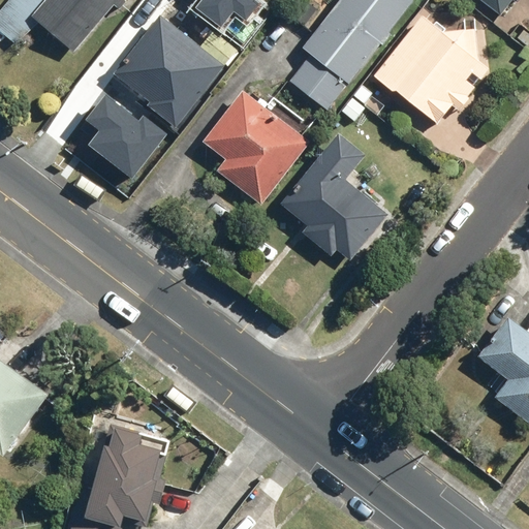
[(7,0),(0,9),(0,31),(20,49),(38,26),(75,56),(120,0),(7,0)]
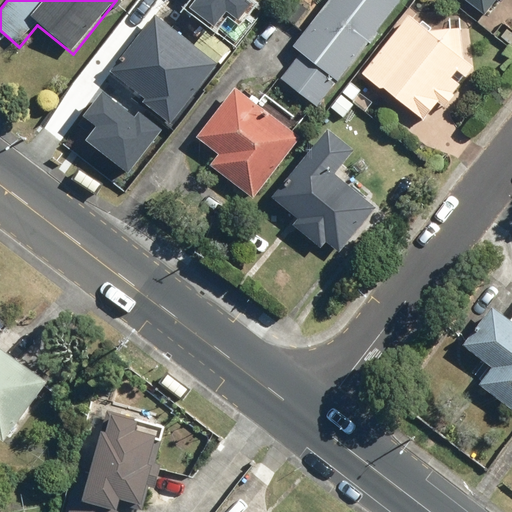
[(196,0),(191,8),(213,24),(225,9),(238,18),(250,2),(246,0),(196,0)]
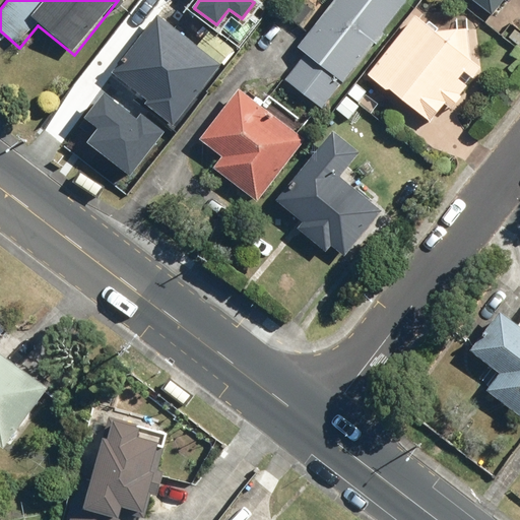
[(284,81),(322,110),(405,3),(401,0),(334,0),(296,50),(304,56),(284,81)]
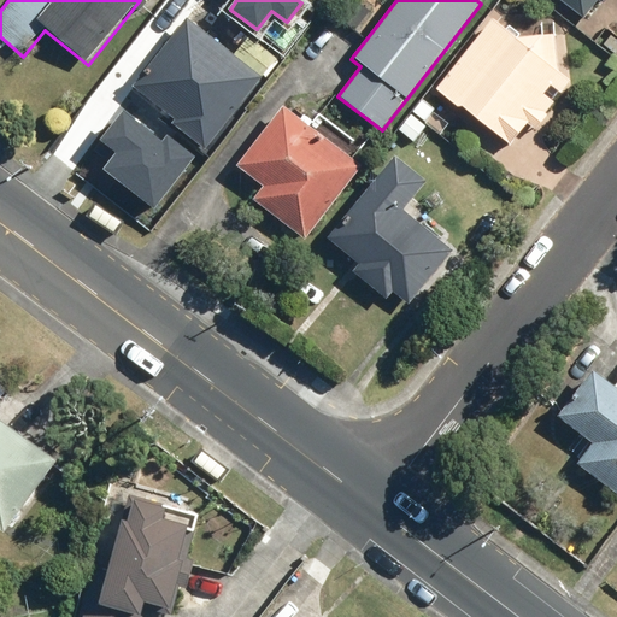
[(554,0),(588,24),(605,0),(554,0)]
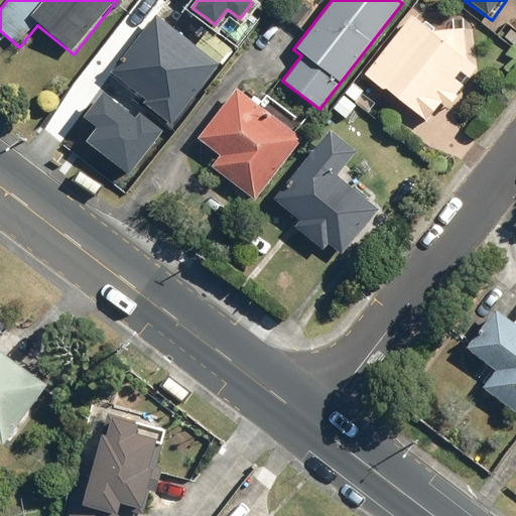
[(142,104),(170,126),(219,66),(155,15),(110,73),(145,101),(142,104)]
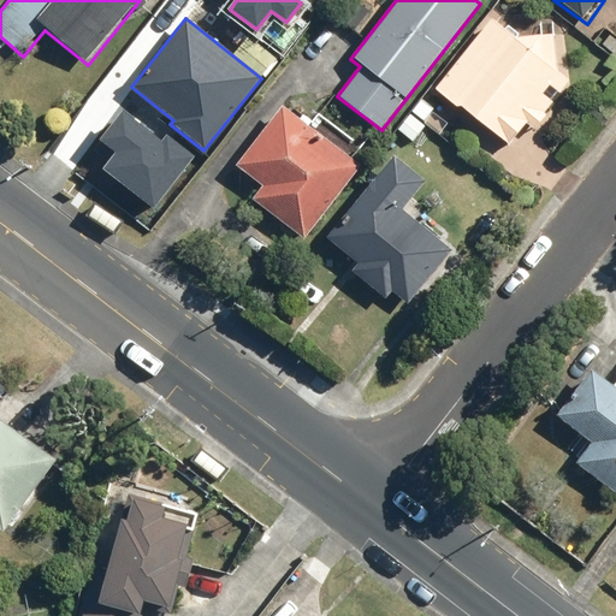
[(570,83),(556,72),(552,35),(515,39),(491,19),(433,92),(505,148),(525,125),(532,131),(570,83)]
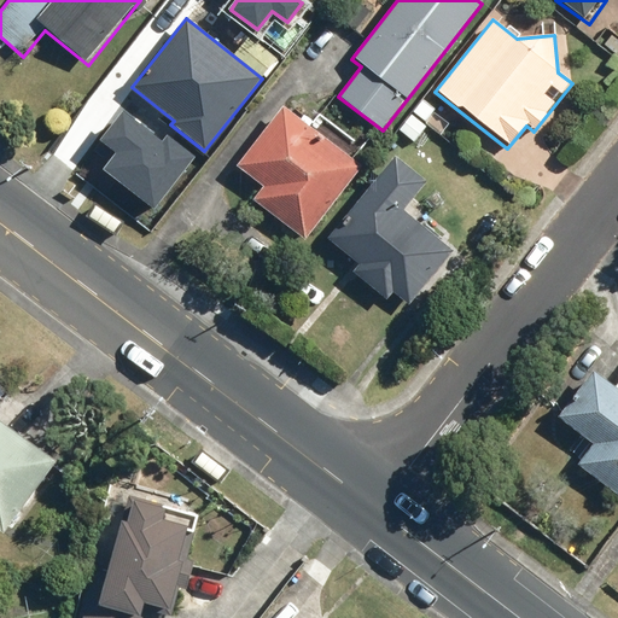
[(252,202),(308,243),(363,167),(280,106),(235,168),(262,188),(252,202)]
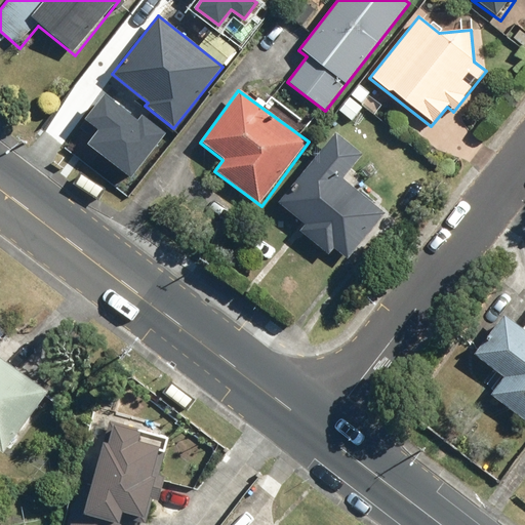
[(138,121),(105,95),(86,118),(99,129),(89,143),(130,175),(164,133),(143,117),(138,121)]
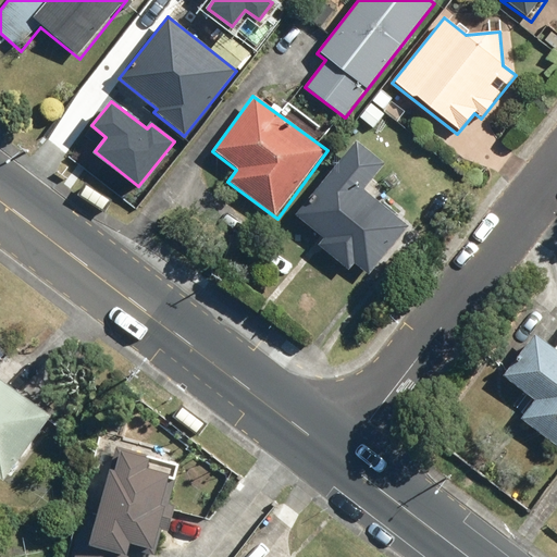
[(356,141),(295,217),(322,239),(316,247),(349,274),(356,265),(369,276),(410,226),(367,190),(386,166),(356,141)]
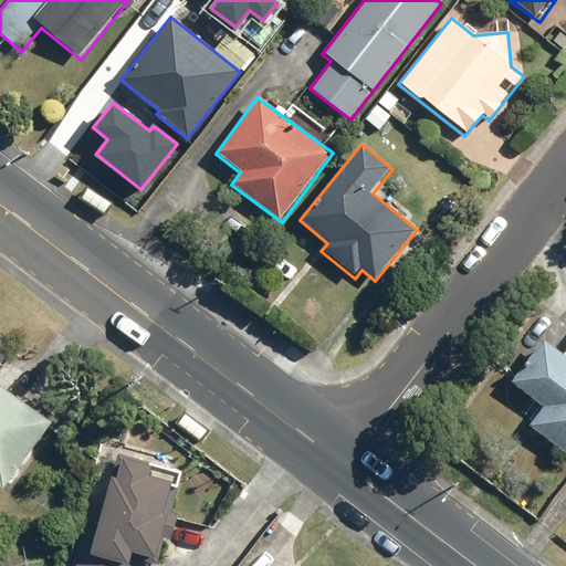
[(528,427),(565,454),(565,352),(564,355),(544,341),(510,385),(542,409),(528,427)]
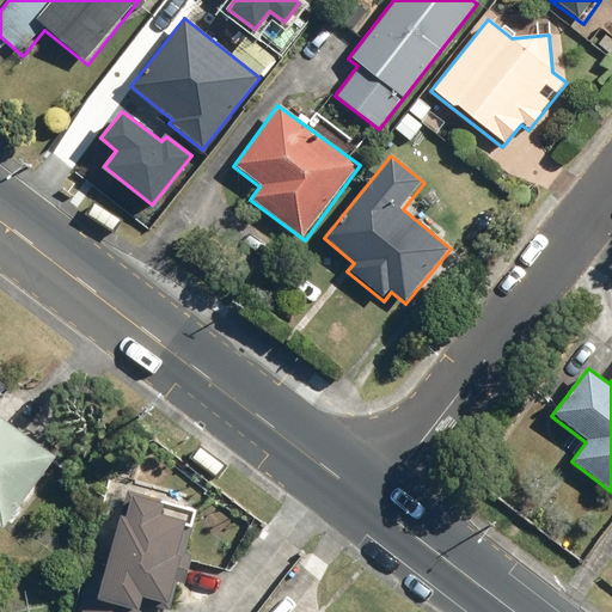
[(0,527),(51,459),(0,420),(0,527)]
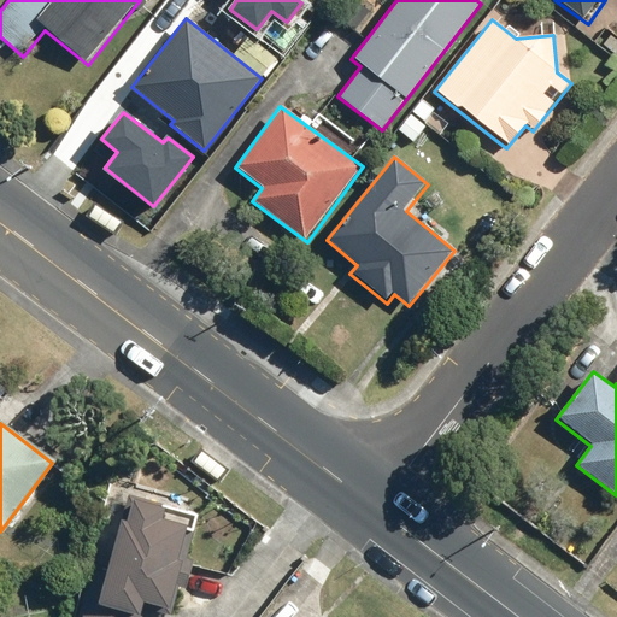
[(93,568),(77,616),(142,616),(147,603),(166,609),(193,517),(123,497),(103,570),(93,568)]
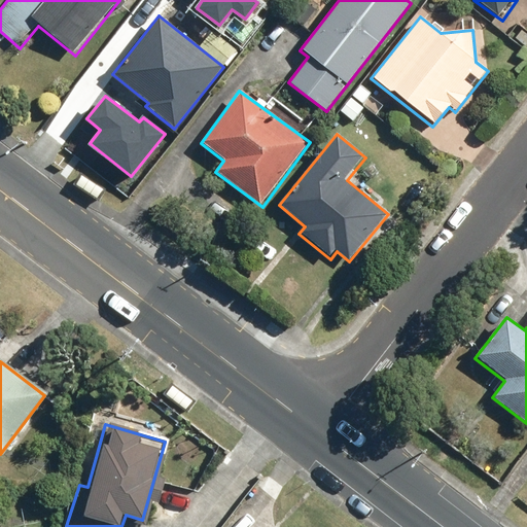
All buildings are outlined.
